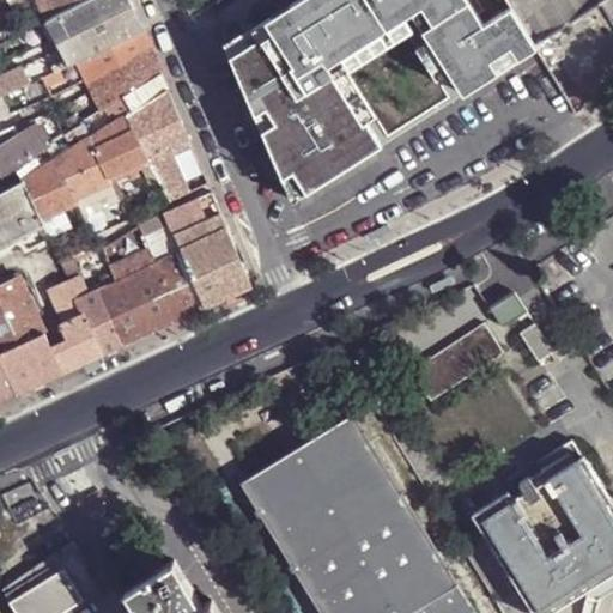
[(40,0),(48,18),(84,0),(40,0)]
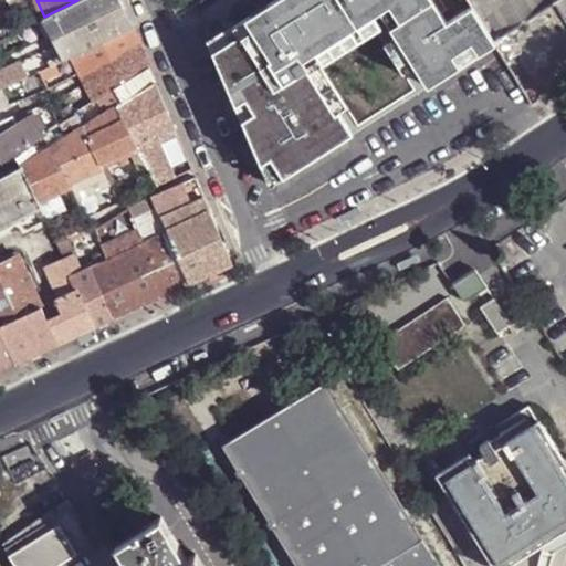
[(72,55),(132,27),(121,3),(119,0),(77,0),(44,17),(62,55),(64,59),(72,55)]
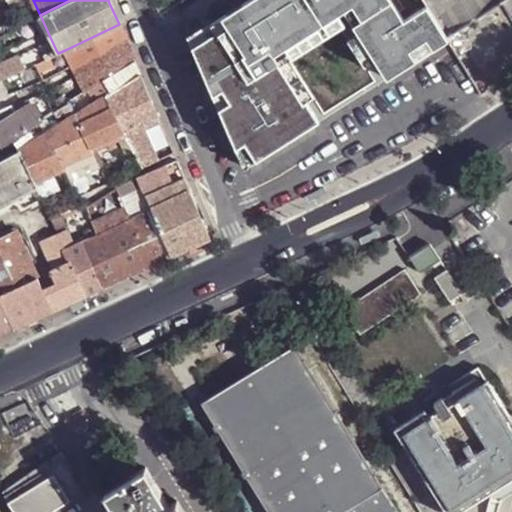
[(241,167),(447,35),(424,0),(245,0),(189,36),(241,167)]
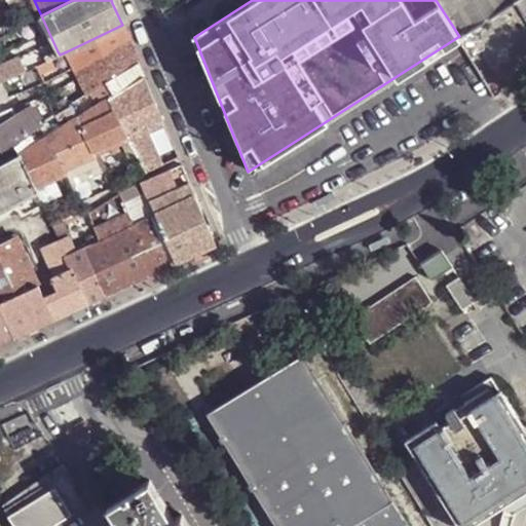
[(436,0),(459,36),(516,0),(436,0)]
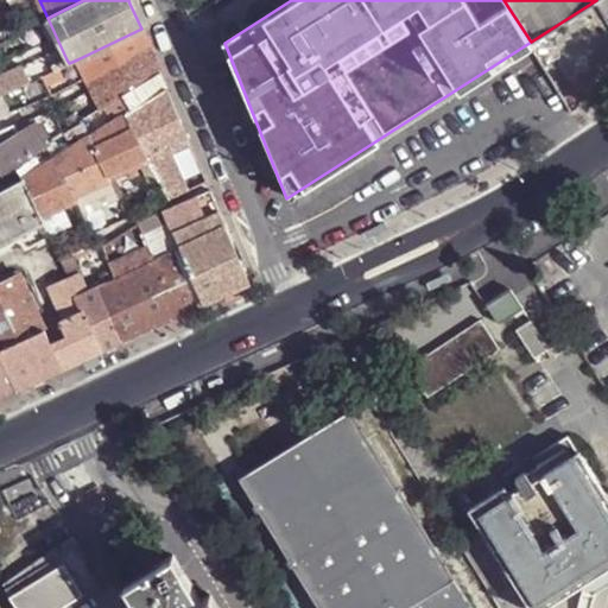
[(77,59),(102,109),(112,103),(131,92),(159,74),(163,71),(154,56),(141,29),(77,59)]
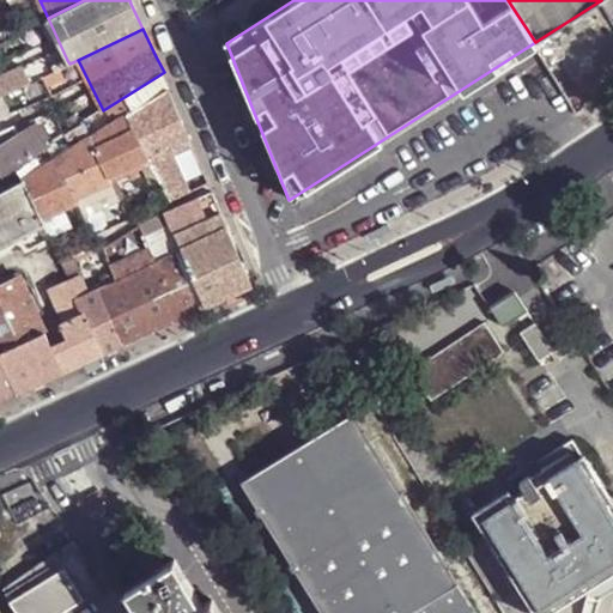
[(30,83),(22,65),(0,74),(0,76),(8,93),(30,83)]
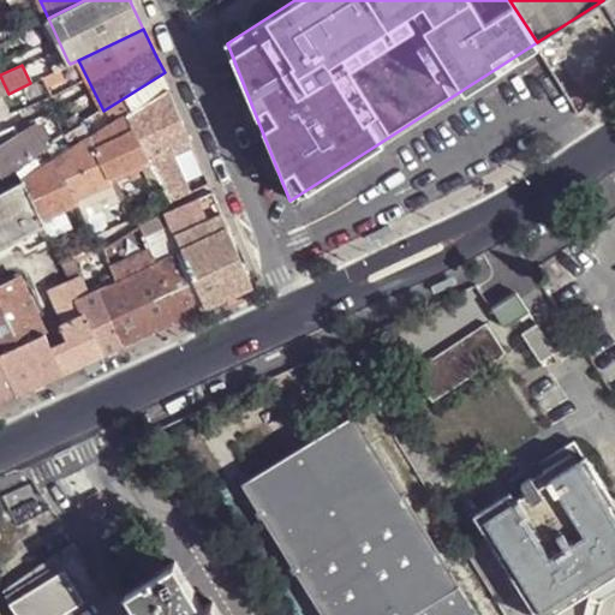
[(57,71),(40,79),(43,88),(60,81),(57,71)]
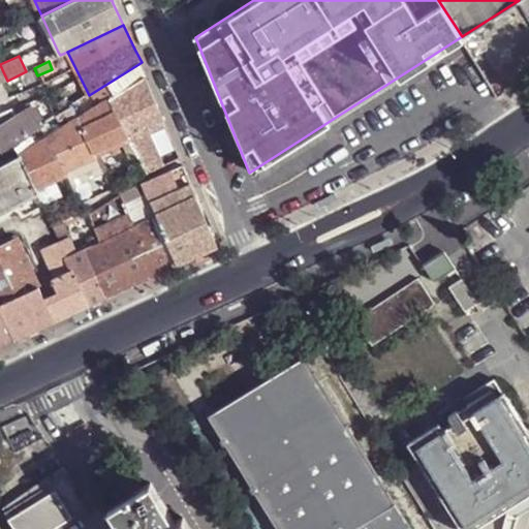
[(120,93),(145,78),(138,64),(114,80),(120,93)]
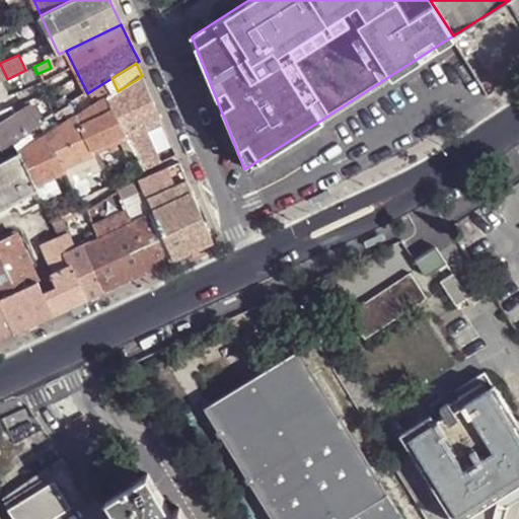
[(107,97),(128,139),(139,133),(162,123),(142,76),(118,91),(107,97)]
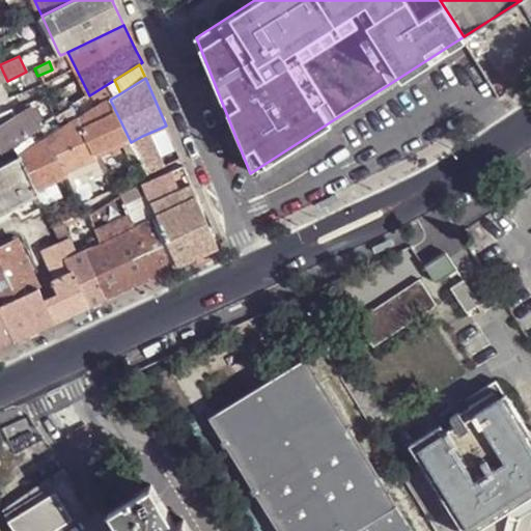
[(98,90),(105,104),(110,100),(120,93),(114,80),(98,90)]
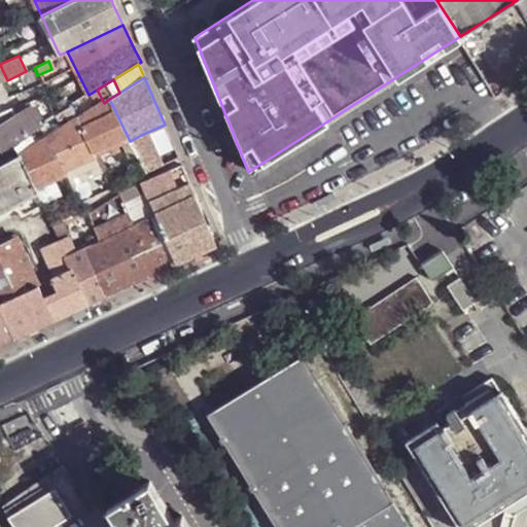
[(135,153),(132,145),(130,141),(109,99),(104,103),(78,118),(98,162),(102,170),(107,168),(103,159),(125,149),(129,159),(136,155),(135,153)]
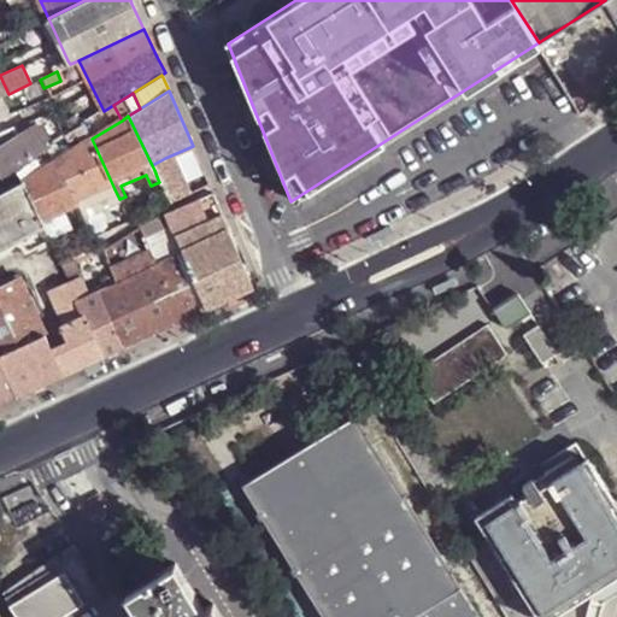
[(83,144),(92,139),(83,123),(77,128),(68,134),(66,135),(70,142),(80,137),(83,144)]
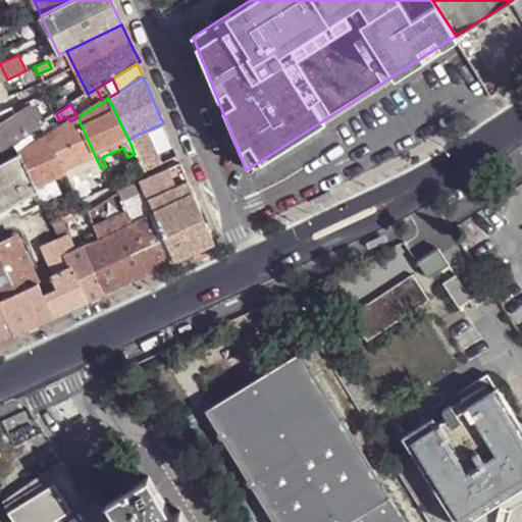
[(0,125),(0,144),(2,148),(13,143),(12,142),(41,123),(43,122),(32,106),(0,125)]
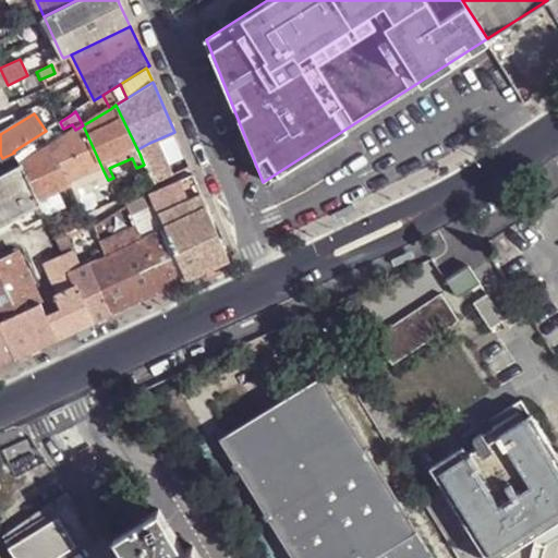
[(51,146),(70,185),(104,171),(83,125),(75,130),(51,146)]
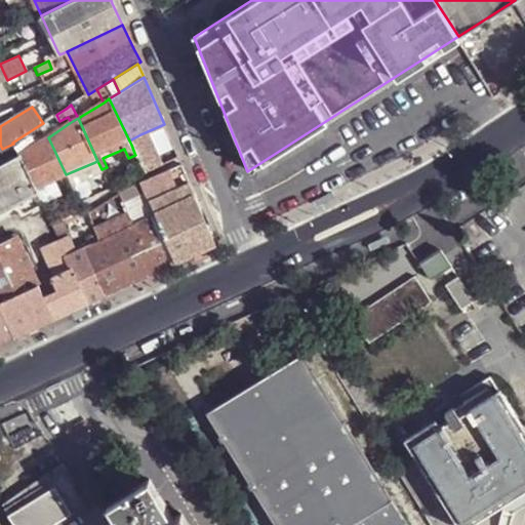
[(147,149),(170,139),(164,124),(140,134),(147,149)]
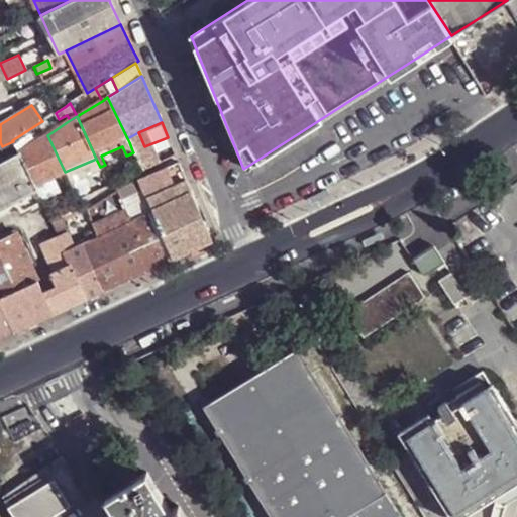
[(129,142),(132,150),(144,146),(138,132),(127,138),(129,142)]
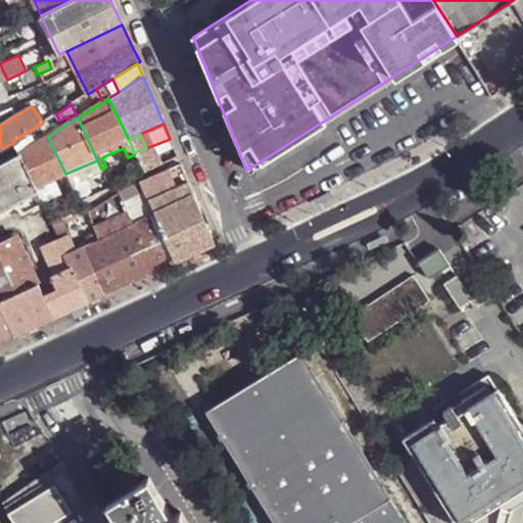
[(20,155),(36,188),(54,179),(65,174),(48,137),(37,144),(32,136),(16,145),(20,154),(20,155)]
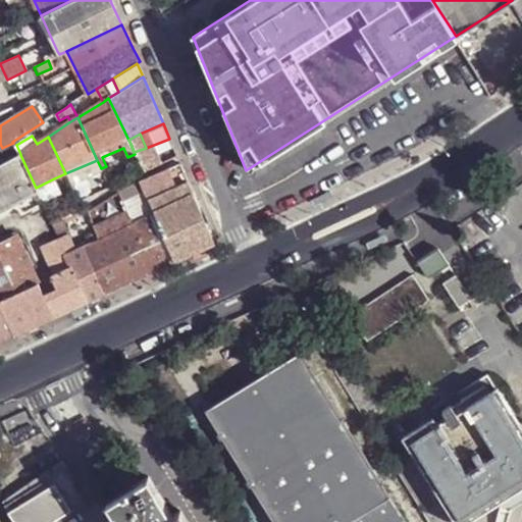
[(169,139),(146,148),(134,152),(135,154),(138,158),(144,172),(177,157),(169,139)]
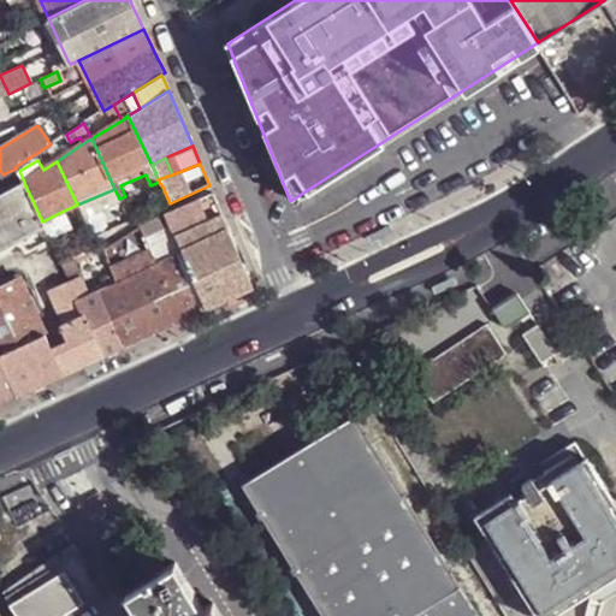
[(0,246),(43,226),(42,221),(24,183),(0,194),(0,246)]
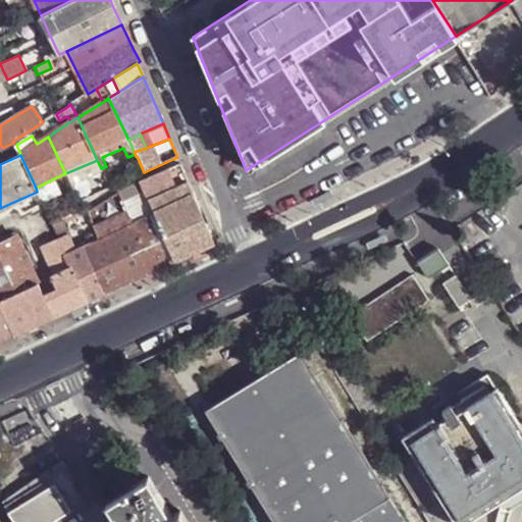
[(97,160),(65,173),(71,185),(103,171),(101,168),(97,160)]
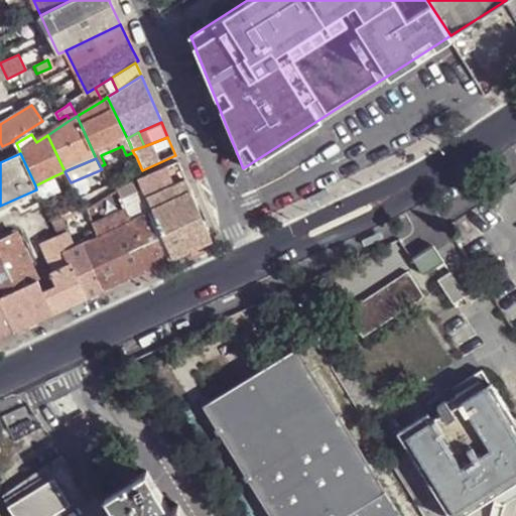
[(152,213),(172,258),(213,239),(178,161),(138,179),(143,190),(152,213)]
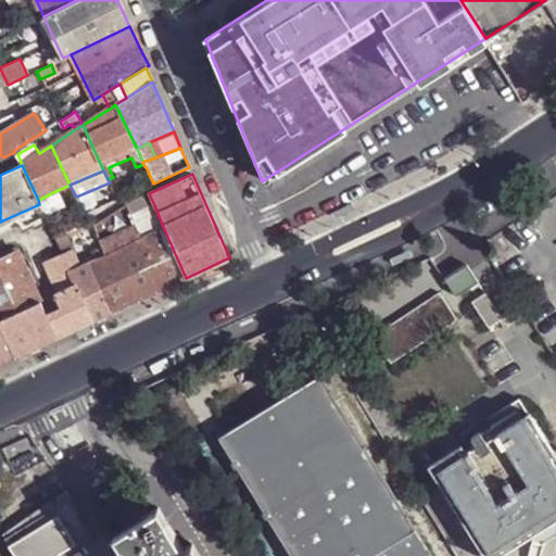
[(58,190),(38,200),(39,204),(46,218),(53,215),(66,209),(58,190)]
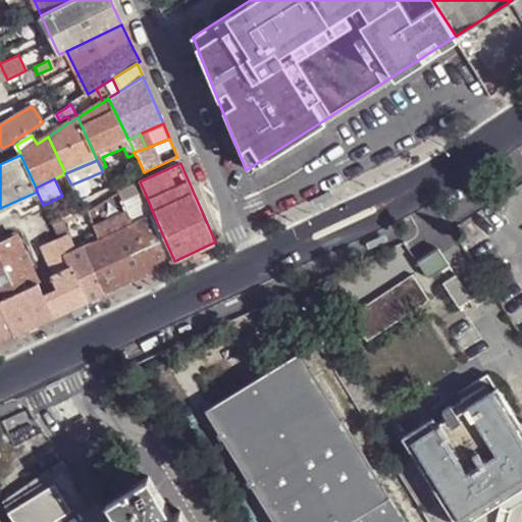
[(125,202),(135,223),(154,215),(145,193),(125,202)]
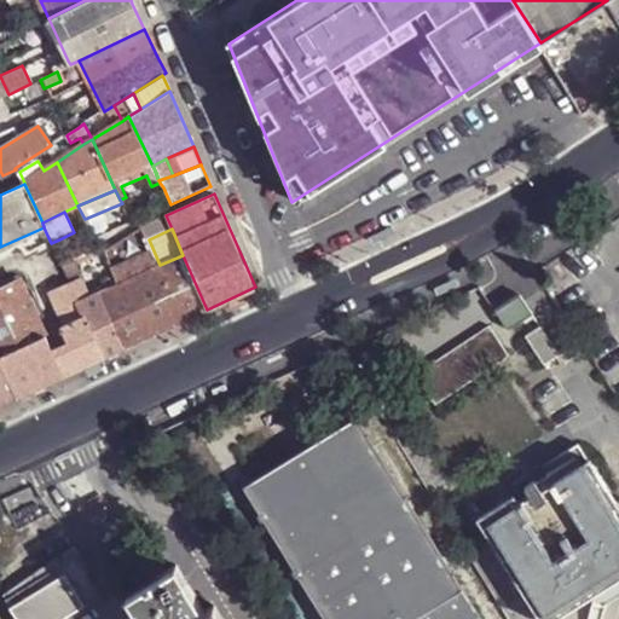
[(61,262),(68,259),(59,239),(51,243),(61,262)]
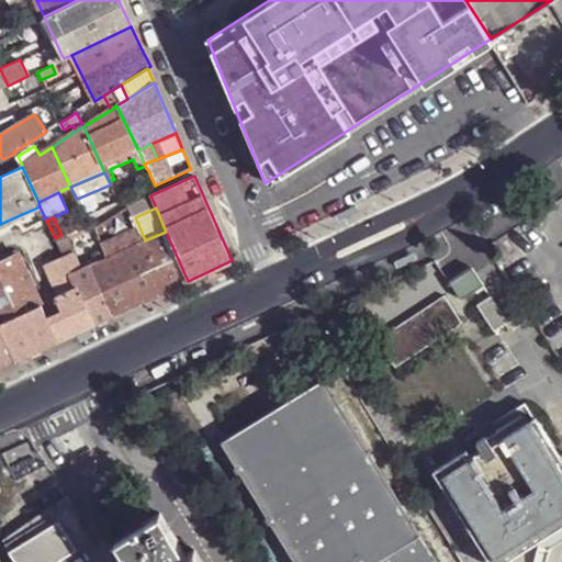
[(145,240),(168,290),(188,281),(166,232),(145,240)]
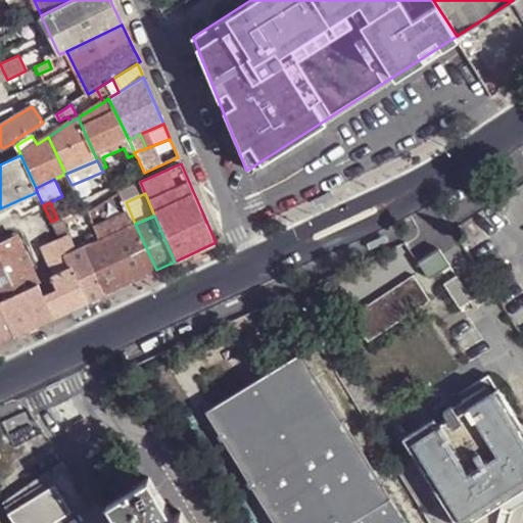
[(66,255),(75,251),(60,218),(57,219),(51,222),(59,238),(66,255)]
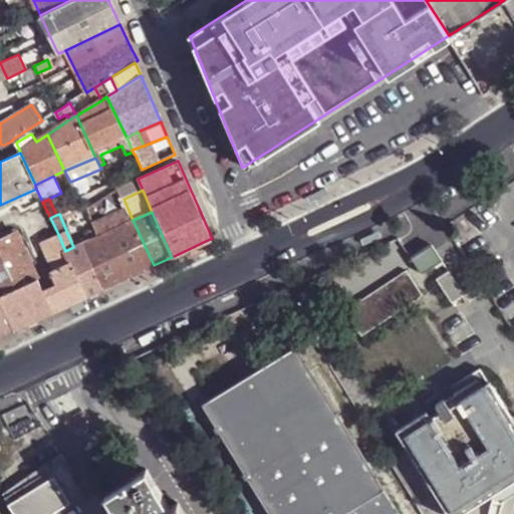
[(83,243),(103,288),(154,265),(133,220),(88,241),(83,243)]
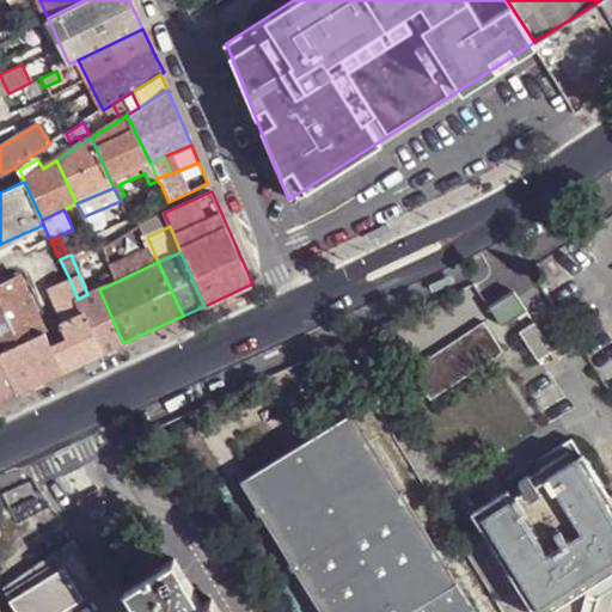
[(0,357),(16,393),(65,371),(54,346),(35,305),(24,282),(22,276),(0,287),(0,357)]
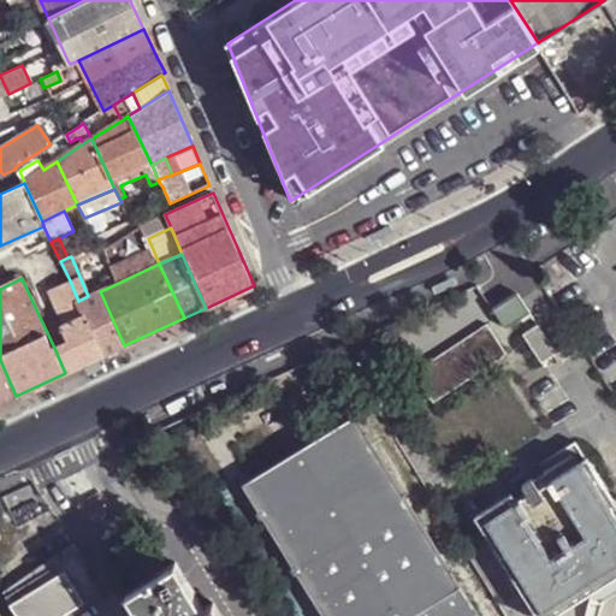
[(30,280),(24,284),(35,307),(41,304),(30,280)]
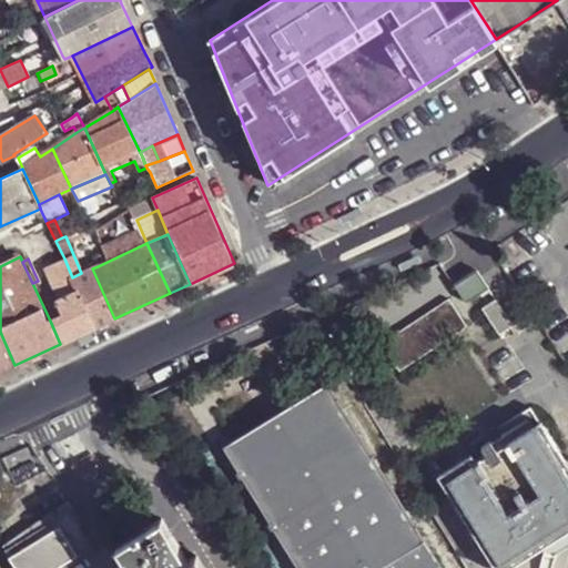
[(46,267),(60,300),(79,292),(72,277),(64,259),(46,267)]
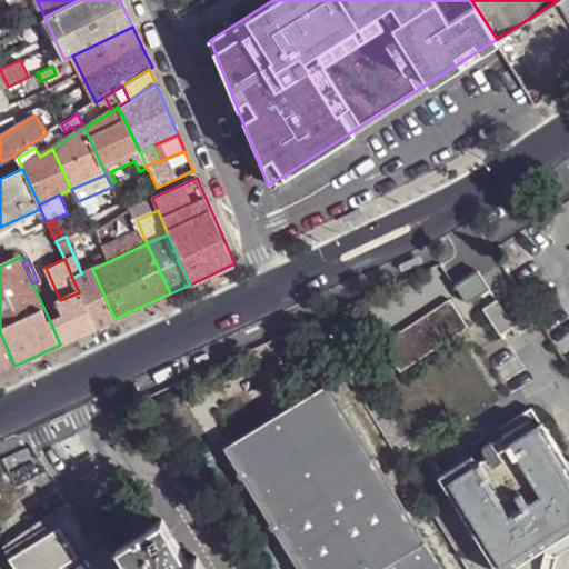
[(89,262),(92,269),(98,267),(95,260),(89,262)]
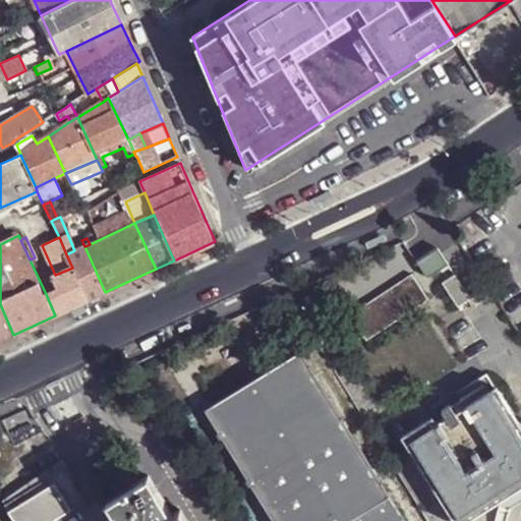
[(72,268),(87,300),(105,292),(84,246),(74,250),(66,254),(72,268)]
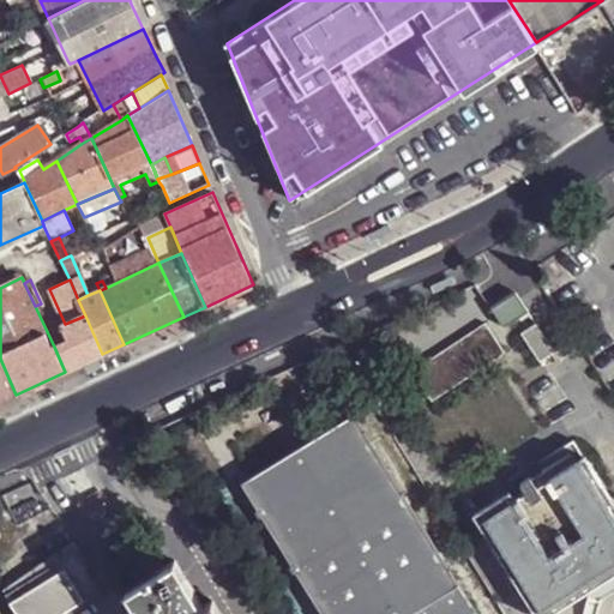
[(504,327),(528,312),(516,292),(492,307),(504,327)]
